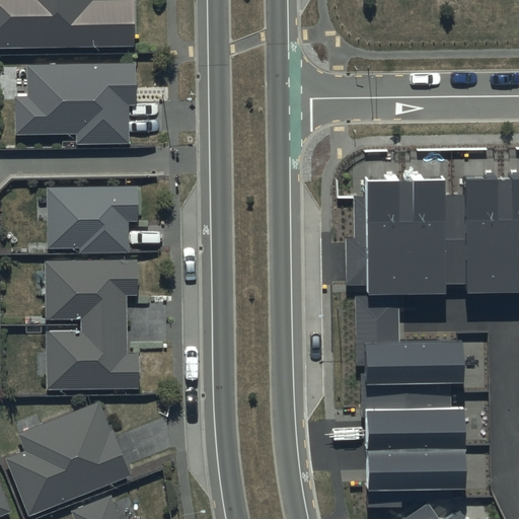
[(97,0),(0,0),(0,48),(136,47),(135,0),(120,0),(98,0),(97,0)]
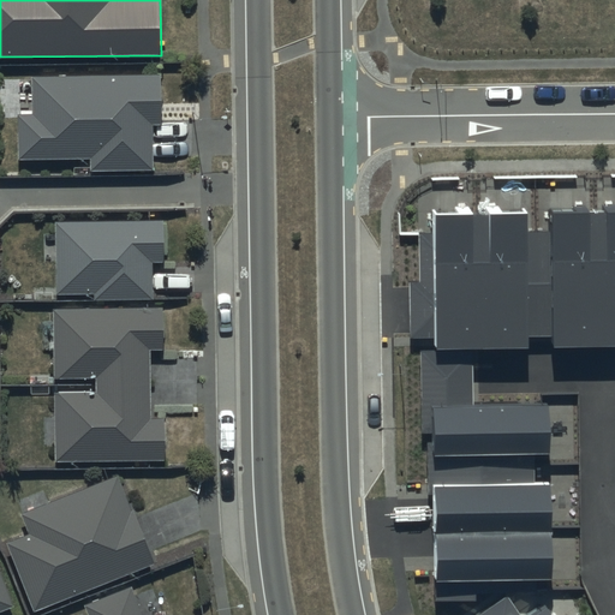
[(161,73),(30,76),(31,114),(18,114),(19,160),(91,159),(91,171),(154,169),(153,125),(161,124),(161,73)]
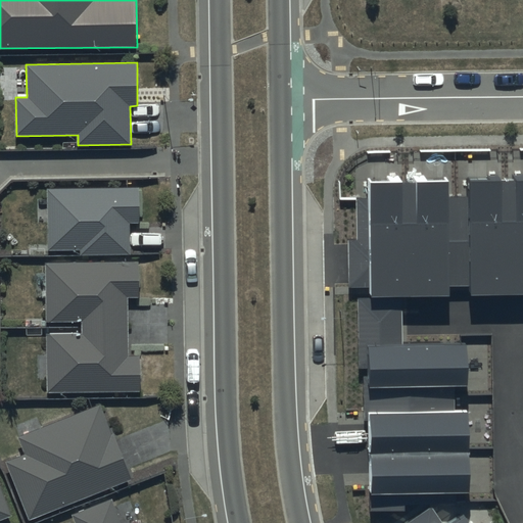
[(522,177),(467,178),(467,193),(446,193),(446,178),(368,179),(368,199),(358,199),(358,240),(349,240),(349,286),(370,286),(370,290),(449,289),(449,280),(470,280),(470,289),(522,288),(522,177)]
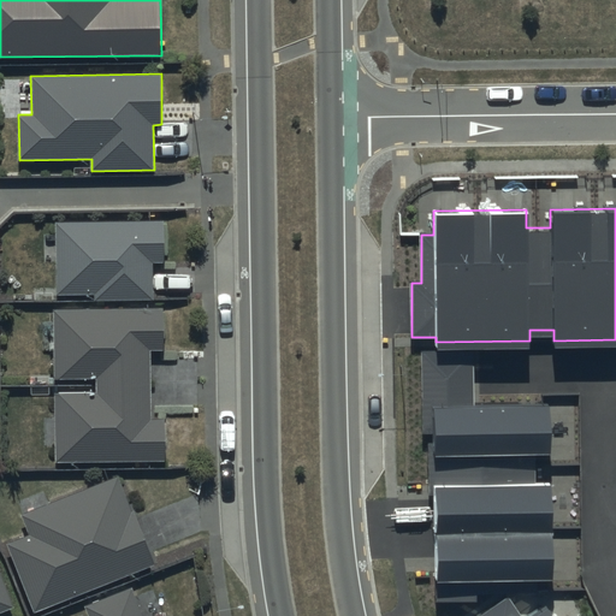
[(164,221),(55,223),(57,295),(94,295),(94,300),(154,300),(153,262),(165,262),(164,221)]
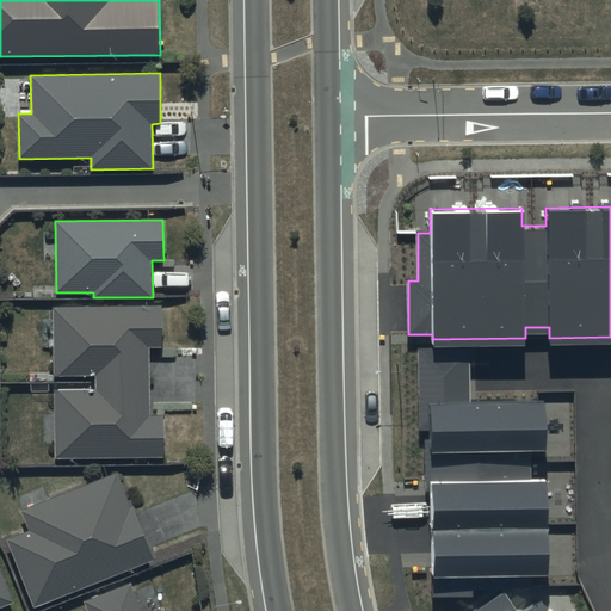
[(161,307),(53,308),(54,376),(94,376),(96,389),(54,389),(54,460),(164,458),(164,417),(150,417),(149,349),(161,349),(161,307)]
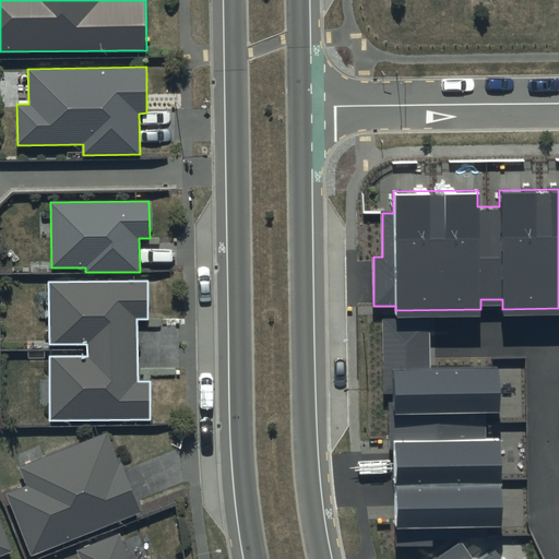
[(394,451),(395,547),(433,547),(433,537),(487,536),(487,527),(500,527),(499,438),(487,438),(487,414),(499,414),(499,368),(430,368),(430,318),(382,318),(383,395),(389,395),(390,451),(394,451)]
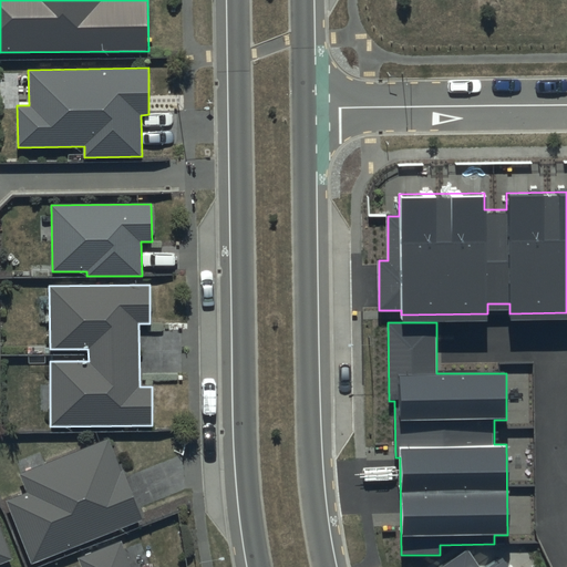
[(110,436),(19,473),(27,493),(6,502),(31,565),(144,519),(110,436)]
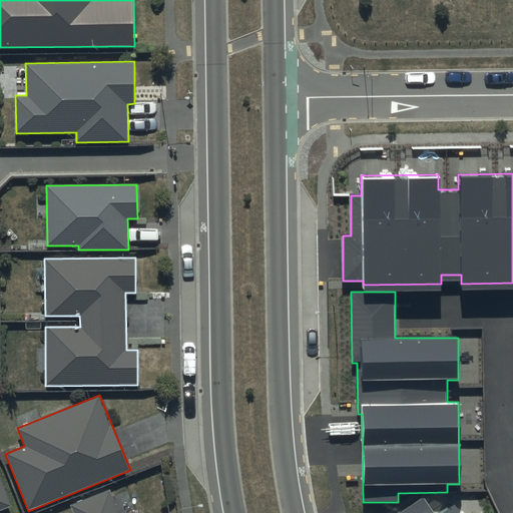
[(0,511),(12,507),(0,475),(0,511)]
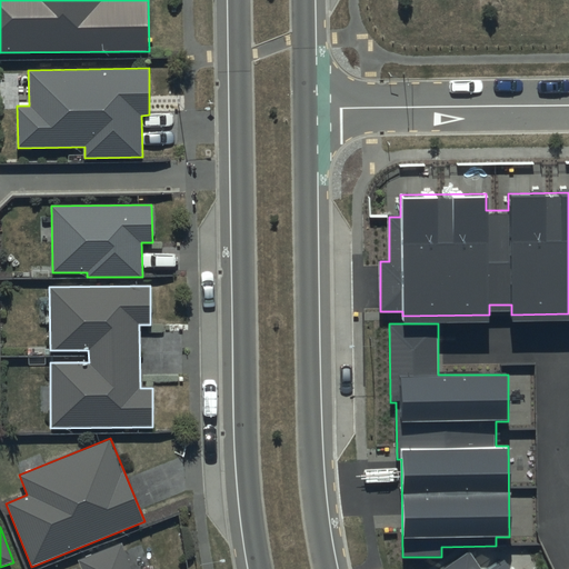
[(80,568),(131,568),(121,542),(77,560),(80,568)]
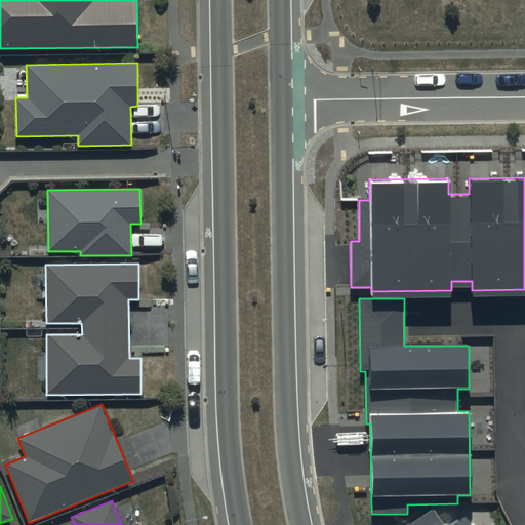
[(469,524),(466,519),(454,524),(443,524),(434,511),(411,524),(469,524)]
